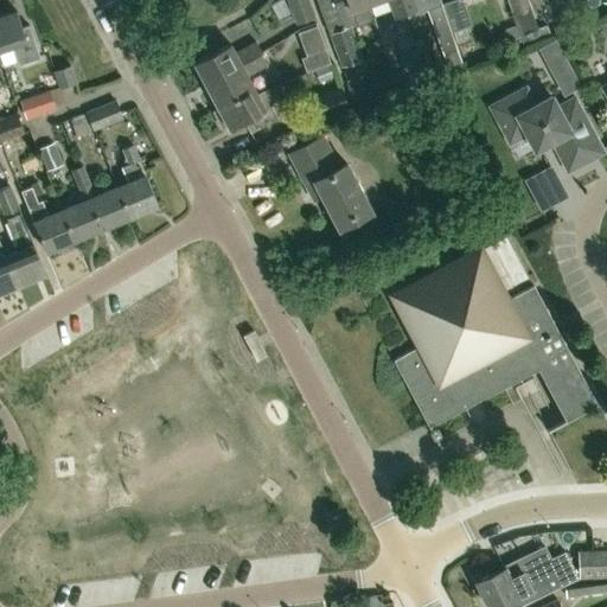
[(286,0),(295,24),(315,17),(308,0),(286,0)]
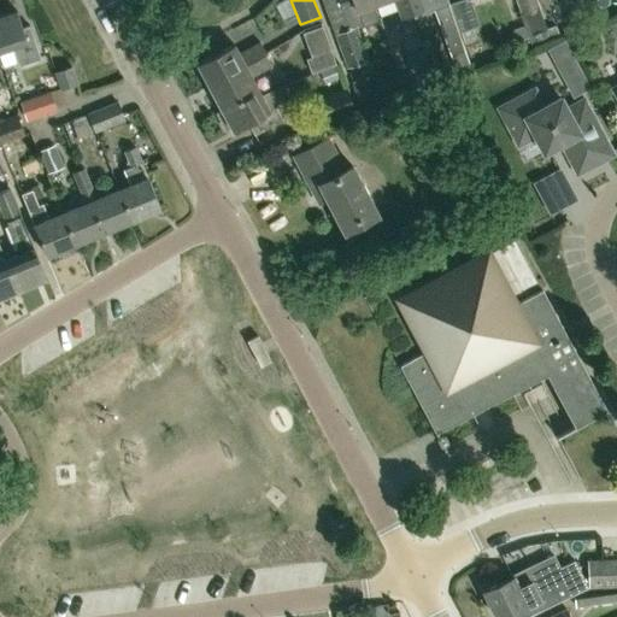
[(364,25),(359,10),(380,1),(378,0),(336,0),(344,19),(345,18),(348,28),(334,34),(346,68),(369,59),(357,28),(364,25)]
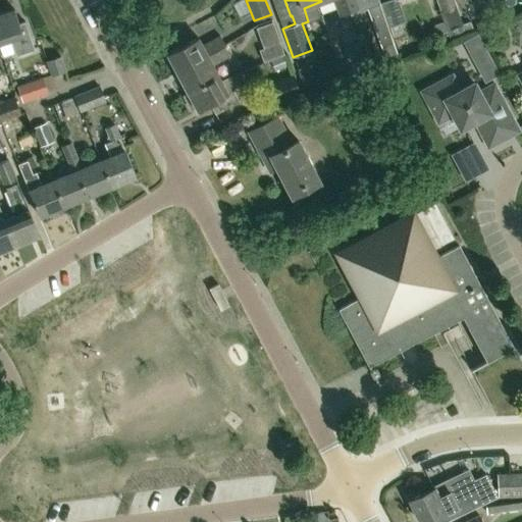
[(320,0),(321,1),(324,0),(333,0),(340,17),(350,13),(345,0),(320,0)]
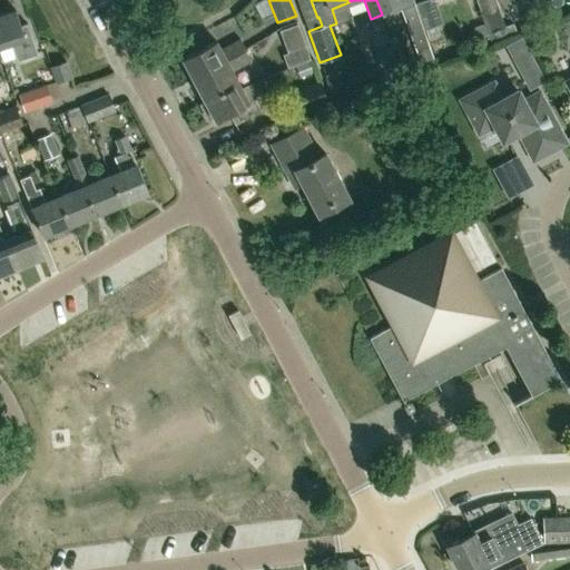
[(376,0),(382,15),(383,16),(402,9),(399,0),(376,0)]
